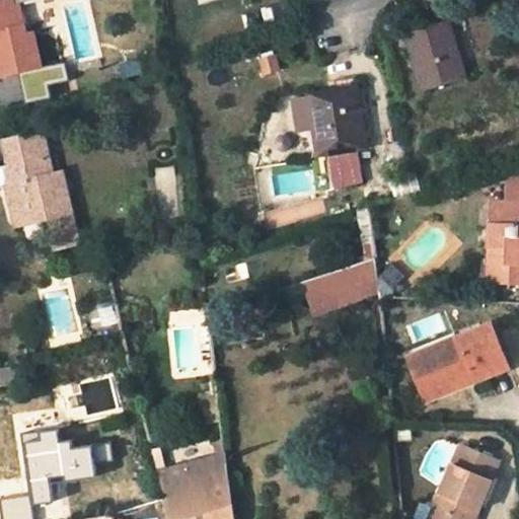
[(17,0),(4,0),(0,1),(0,33),(1,40),(0,40),(0,76),(17,72),(42,67),(33,31),(25,33),(19,4),(17,0)]
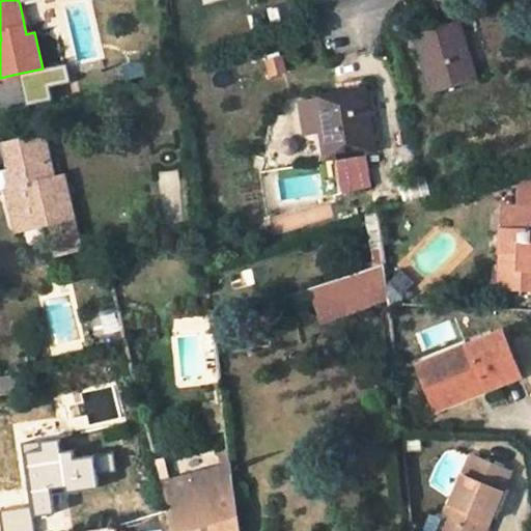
[(477,81),(460,21),(417,33),(435,93),(477,81)]
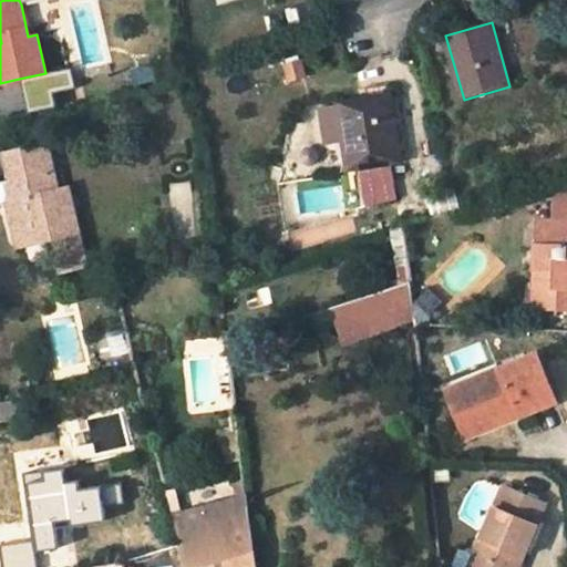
[(45,73),(19,79),(27,114),(53,107),(51,98),(75,92),(70,68),(45,73)]
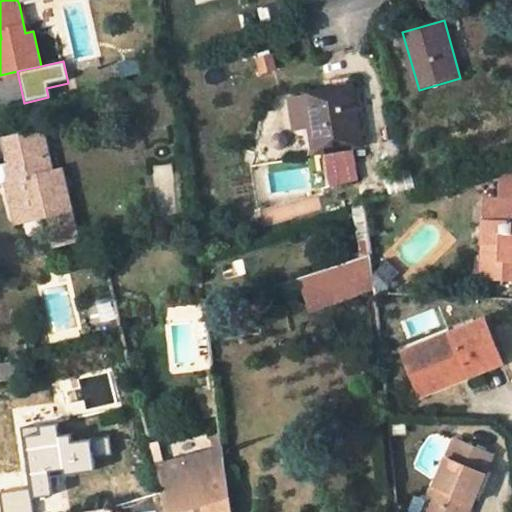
[(317,184),(365,178),(352,83),(305,90),(317,184)]
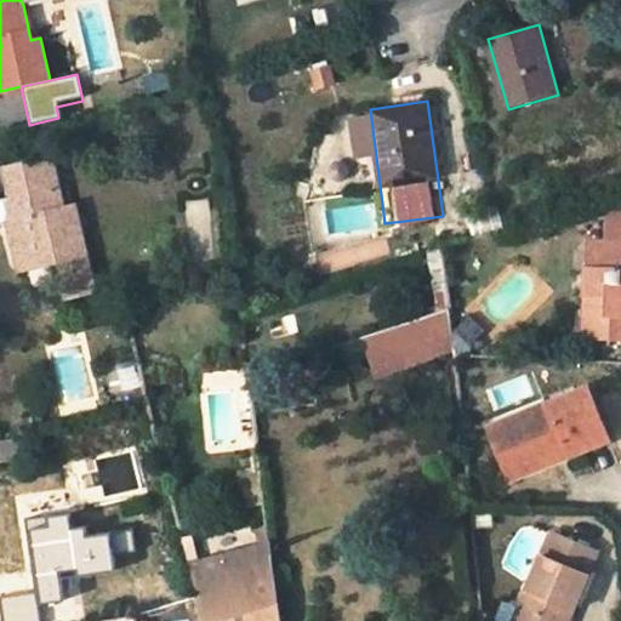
[(364,114),(349,117),(354,155),(369,154),(364,114)]
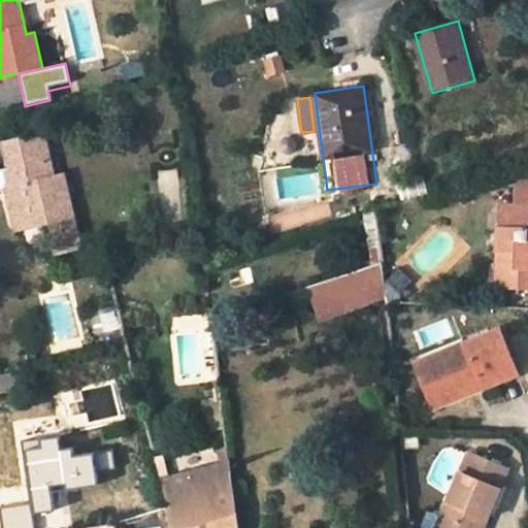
[(54,170),(44,128),(3,136),(9,161),(7,162),(11,179),(6,182),(14,217),(46,210),(56,252),(79,246),(64,168),(54,170)]
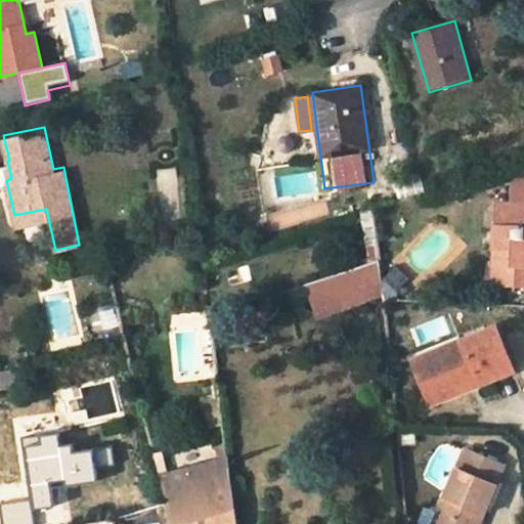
[(523,284),(523,204),(495,202),(491,282),(523,284)]
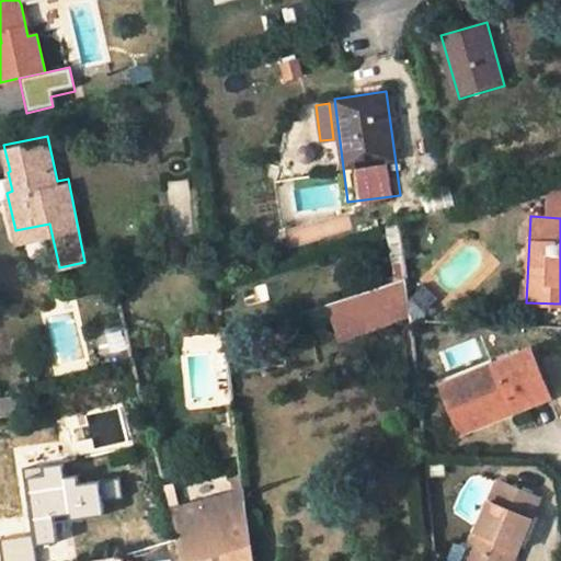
[(335,340),(433,316),(426,290),(408,295),(403,281),(325,300),(335,340)]
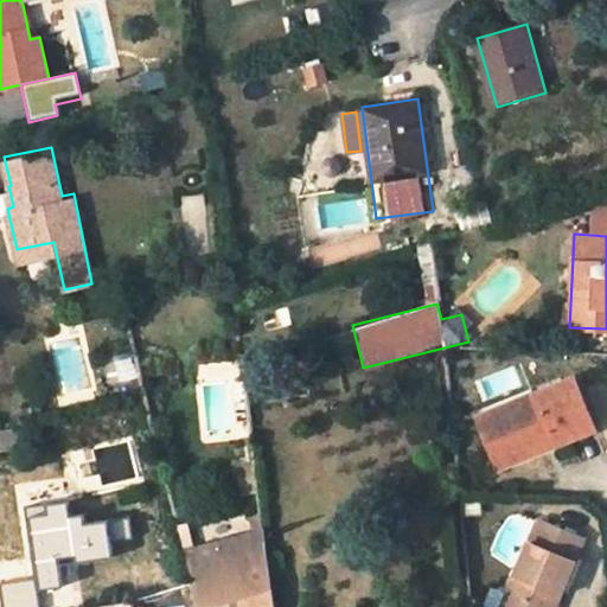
[(538,408),(499,430),(518,464),(599,415),(573,372),(531,397),(538,408)]
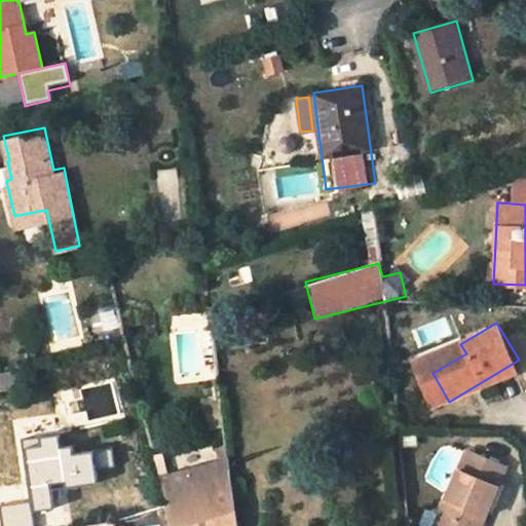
[(460,344),(419,369),(441,407),(449,402),(433,373),(466,353),(460,344)]
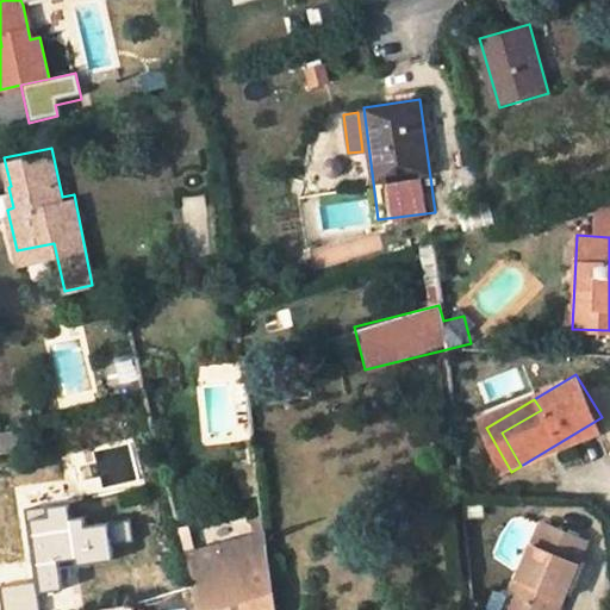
[(0,433),(0,452),(12,450),(11,433),(0,433)]
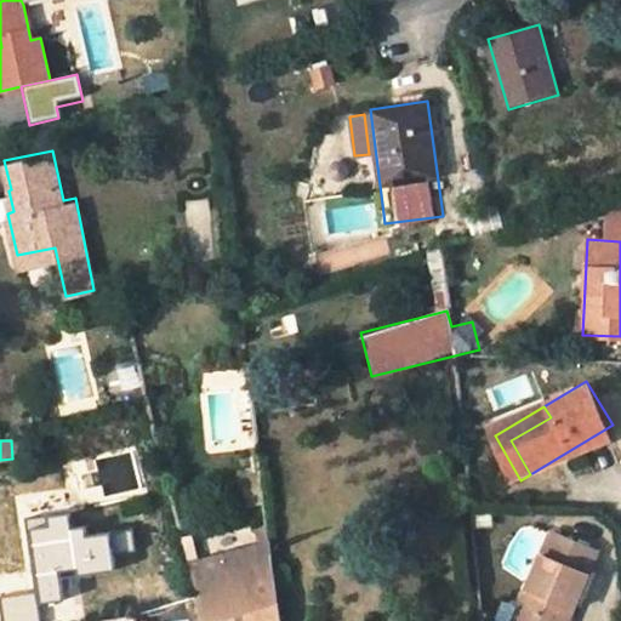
[(260,499),(258,488),(245,490),(246,500),(260,499)]
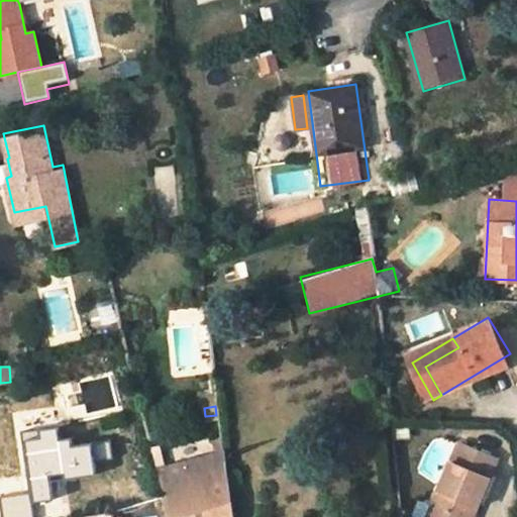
[(68,441),(57,442),(55,430),(43,431),(42,429),(21,432),(28,494),(0,496),(0,507),(1,516),(33,516),(31,501),(52,499),(48,475),(61,473),(61,478),(92,474),(88,446),(69,448),(68,441)]
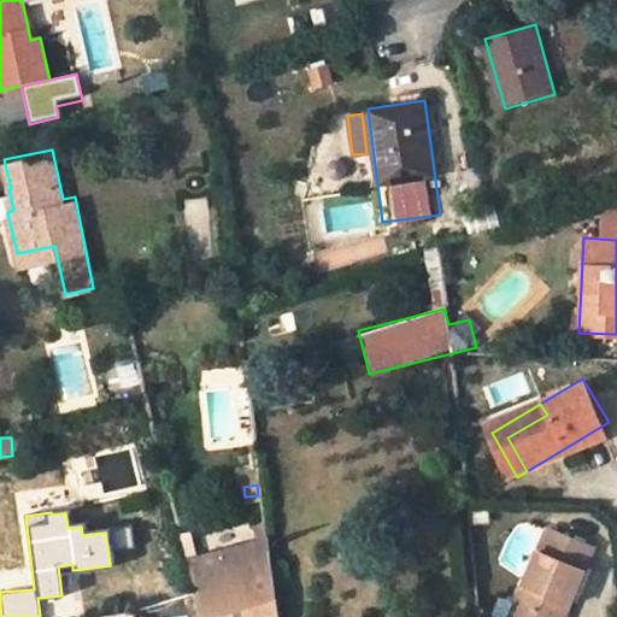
[(541,547),(551,528),(534,521),(524,540),(541,547)]
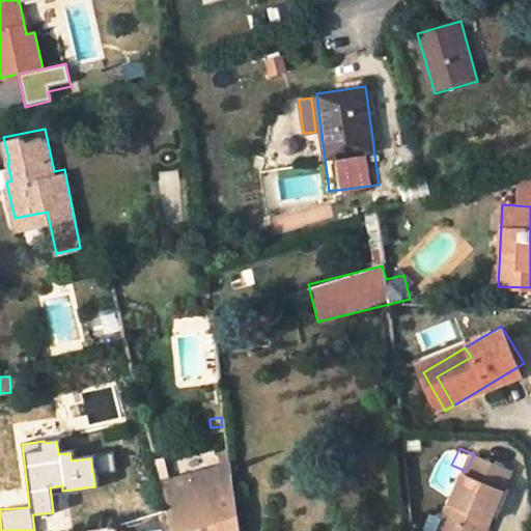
[(474,454),(466,471),(440,530),(484,530),(490,523),(493,524),(516,467),(476,449),(474,454)]
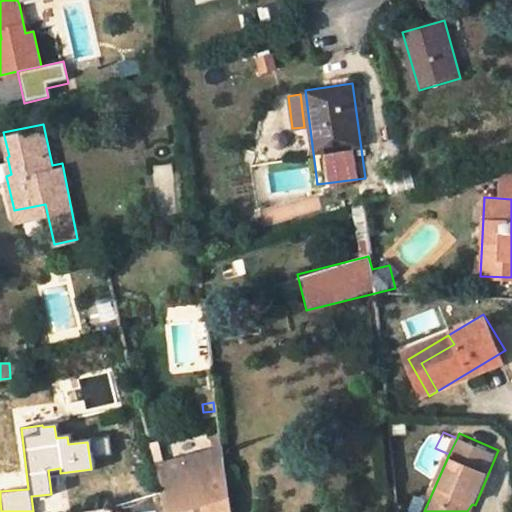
[(228,477),(223,449),(159,465),(166,491),(163,493),(168,511),(209,511),(207,482),(228,477)]
